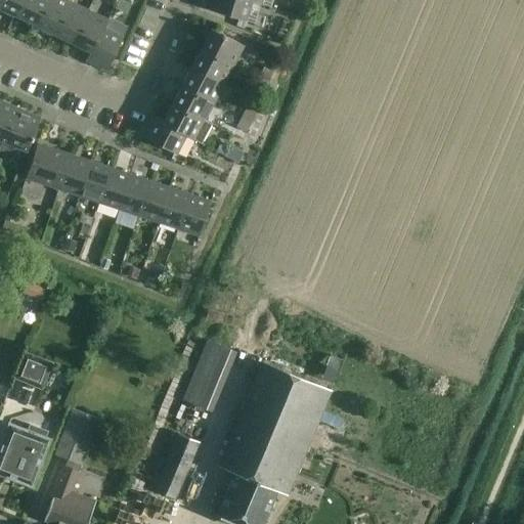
[(0,0),(0,8),(14,15),(20,0),(0,0)]
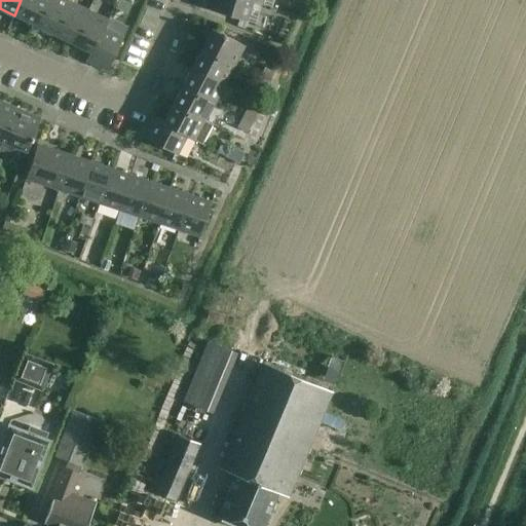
[(33,25),(44,0),(21,0),(14,15),(33,25)]
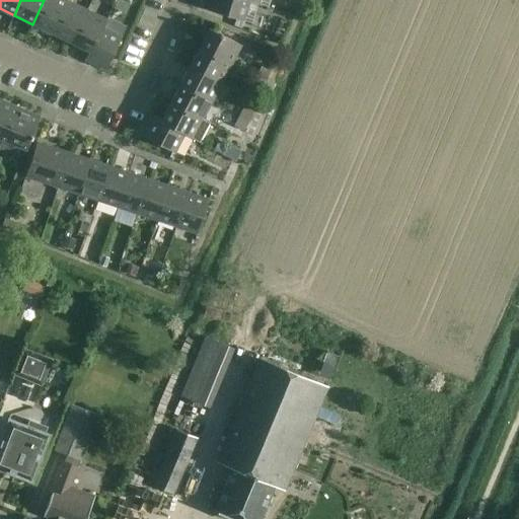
[(51,33),(66,0),(44,0),(32,24),(51,33)]
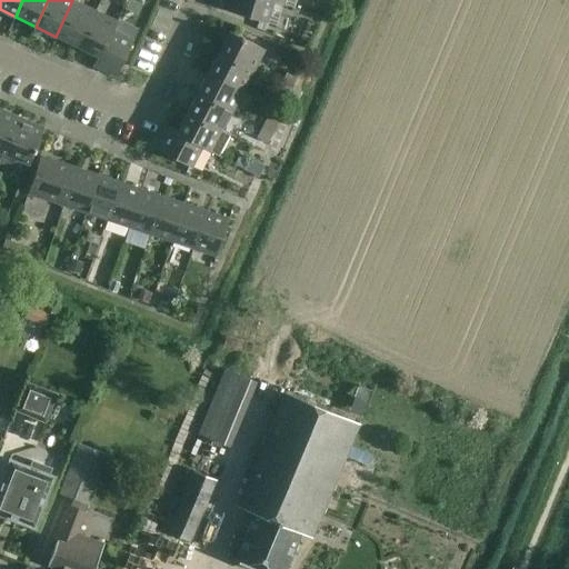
[(76,46),(95,10),(75,0),(72,0),(56,37),(76,46)]
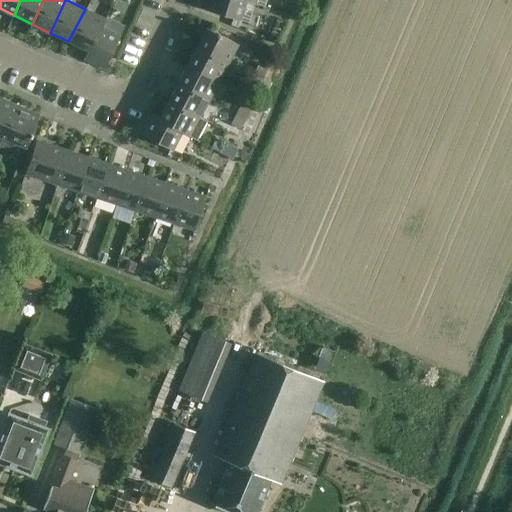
[(208,0),(205,11),(239,21),(245,1),(243,0),(208,0)]
